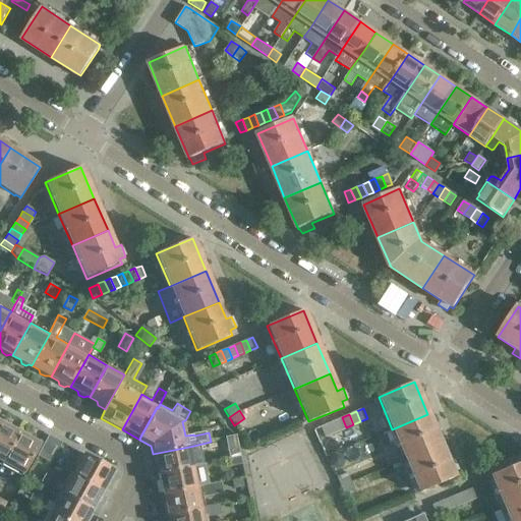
[(392,429),(405,460),(441,445),(427,414),(392,429)]
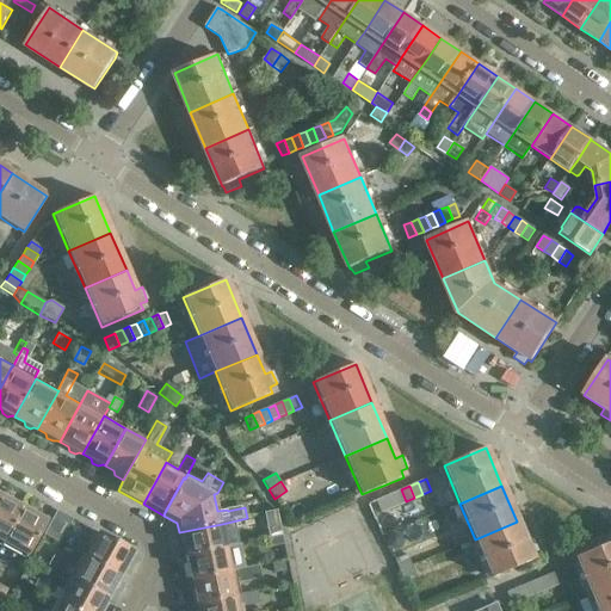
[(401,489),(393,493),(397,505),(406,501),(401,489)]
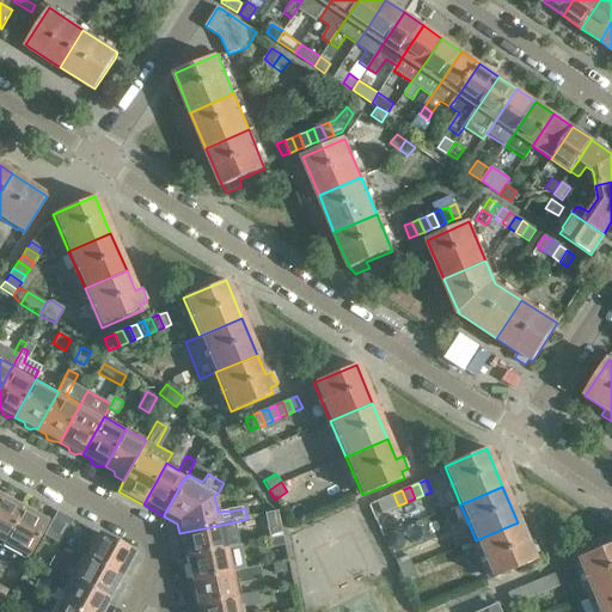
[(393,494),(385,497),(390,510),(398,506),(393,494)]
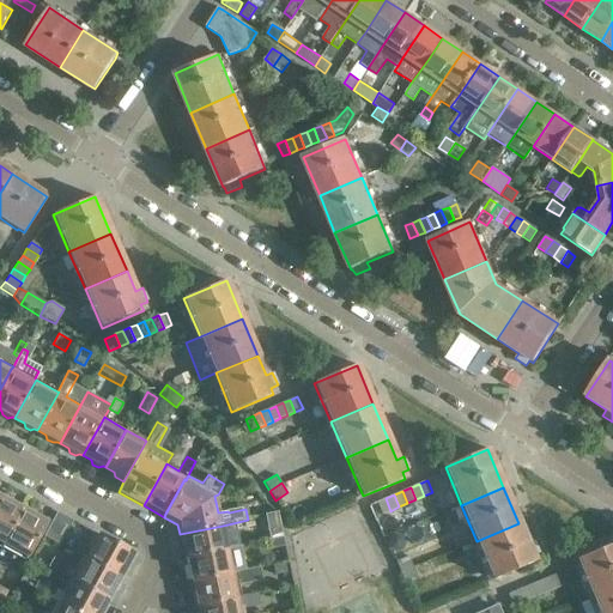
[(0,497),(0,546),(0,547),(2,545),(22,509),(12,504),(12,501),(6,497),(1,498),(0,497)]
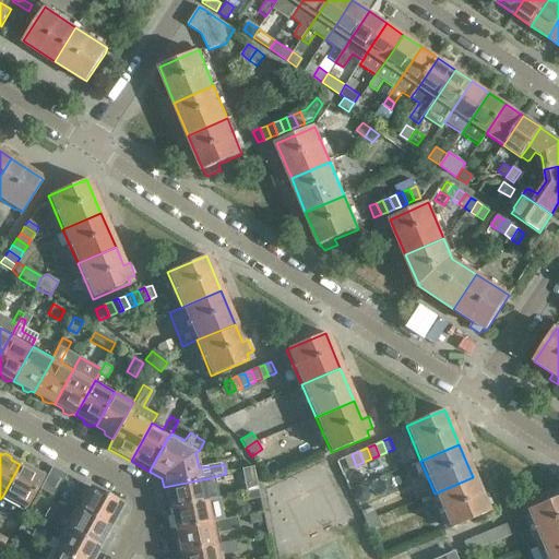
[(352,454),(344,458),(348,470),(356,466),(352,454)]
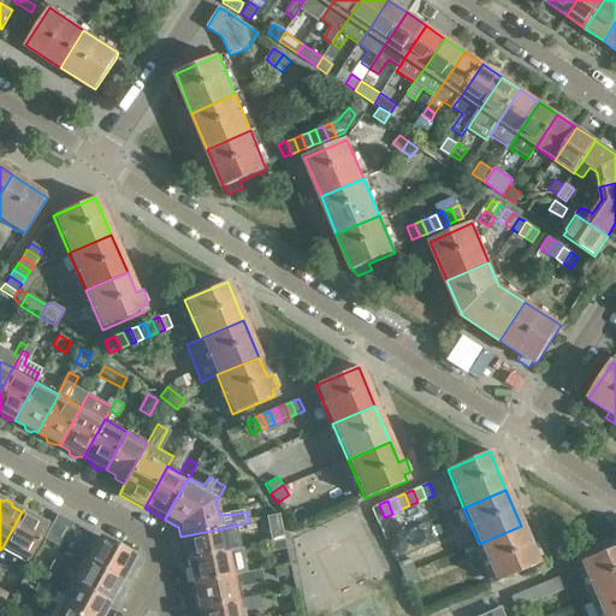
[(384,517),(379,504),(371,508),(377,520),(384,517)]
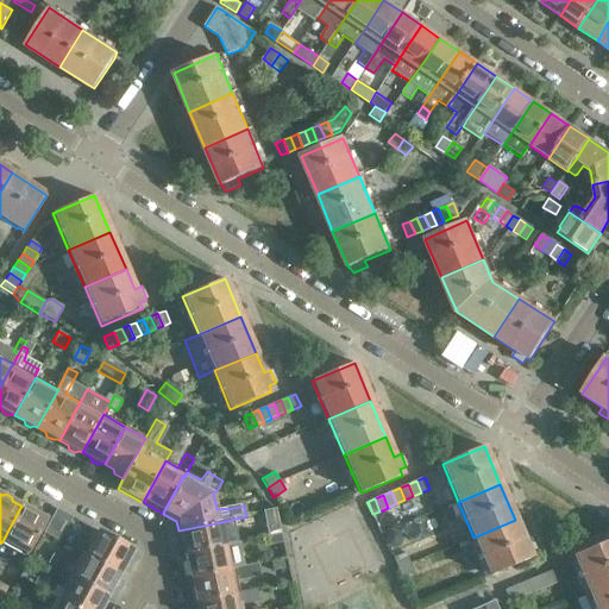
[(22,506),(2,541),(0,544),(24,557),(25,554),(27,556),(43,526),(41,525),(44,519),(35,513),(33,509),(27,506),(24,507),(22,506)]
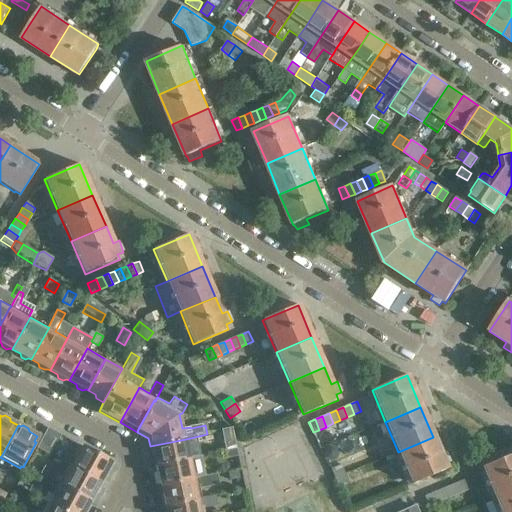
[(36,447),(37,448),(49,455),(56,441),(60,435),(47,427),(38,443),(36,447)]
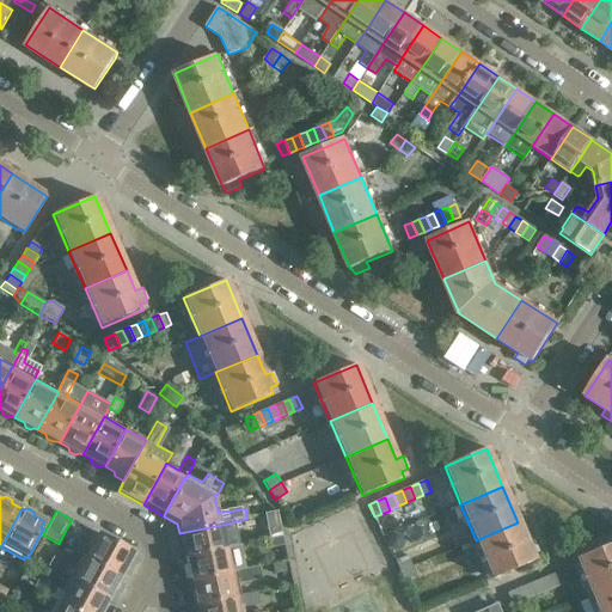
[(222,525),(179,533),(184,557),(227,549),(224,534),(249,528),(248,519),(222,525)]
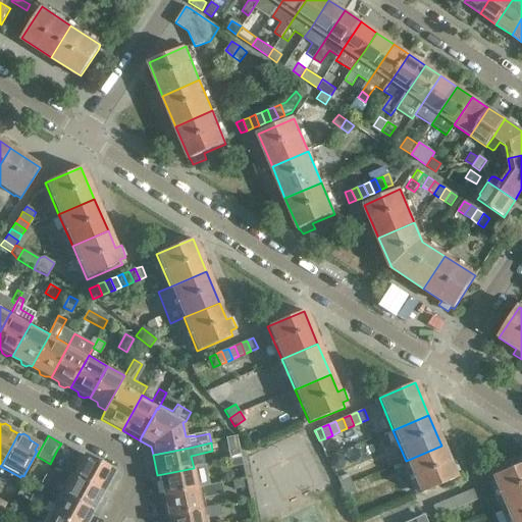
[(406,461),(420,494),(456,479),(454,474),(459,472),(455,461),(449,463),(441,446),(406,461)]
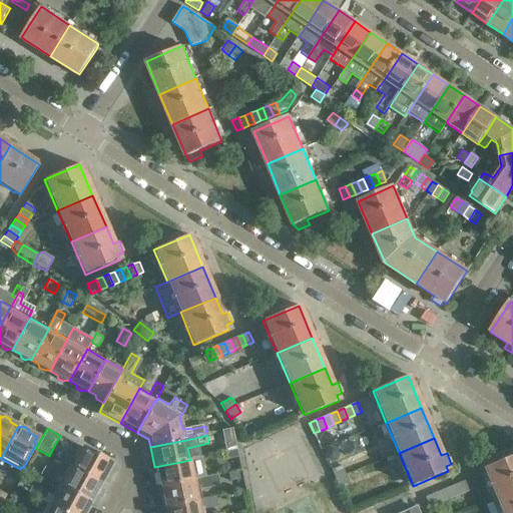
[(70,467),(102,484),(112,465),(81,447),(74,459),(65,454),(61,462),(70,467)]
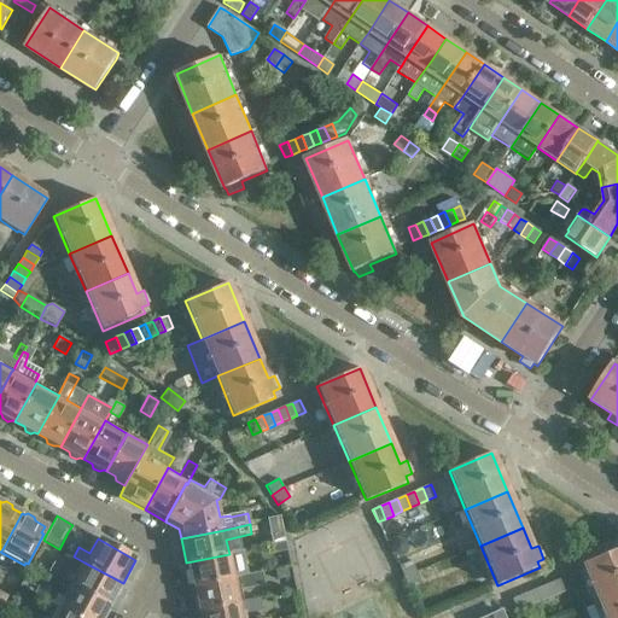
[(269,547),(272,555),(284,553),(283,543),(269,547)]
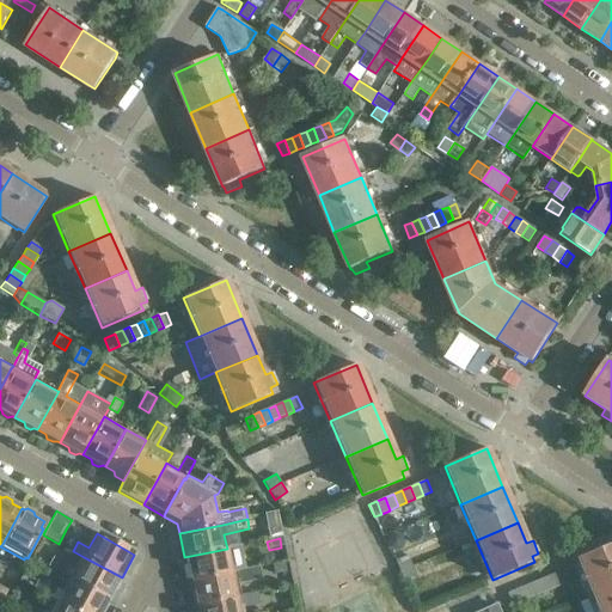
[(611,544),(576,560),(592,598),(611,588),(611,544)]
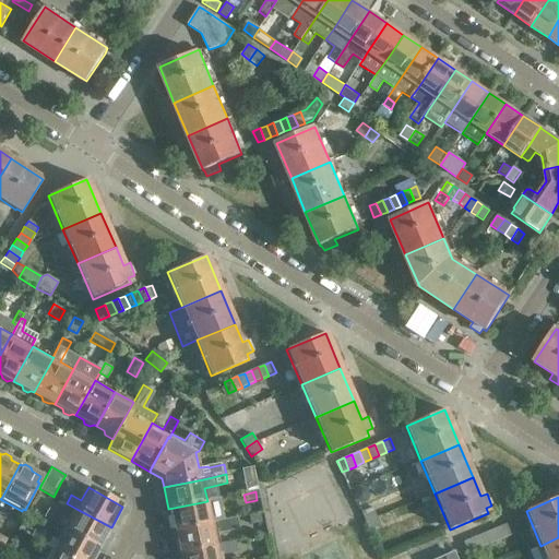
[(207,501),(168,509),(169,516),(173,531),(212,523),(207,501)]
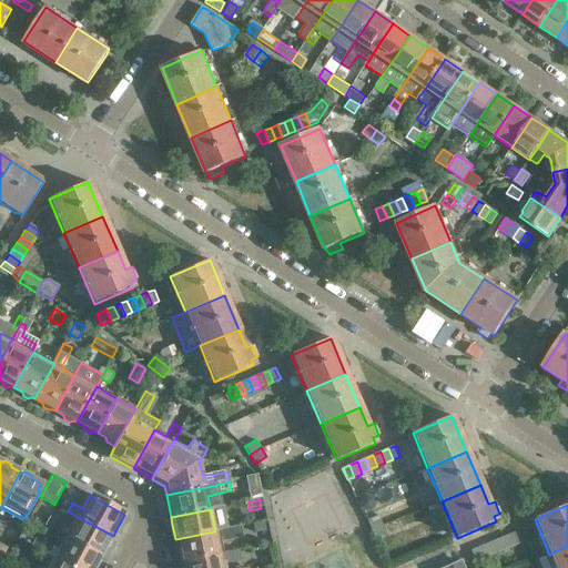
[(66,538),(67,538),(99,556),(101,557),(105,549),(113,536),(78,517),(70,530),(50,519),(46,527),(66,538)]
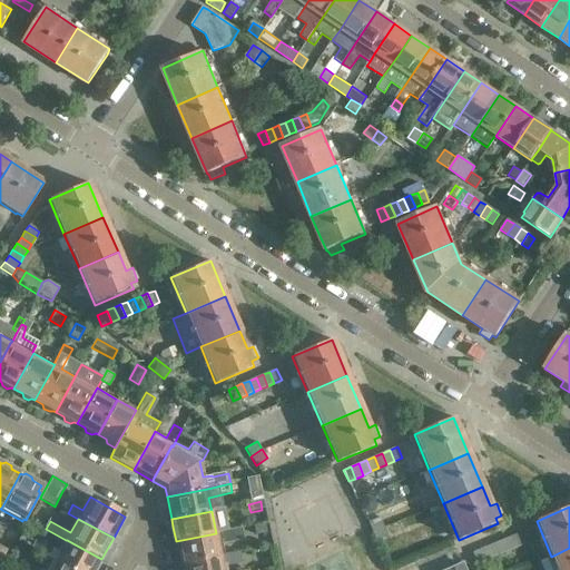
[(367,524),(371,533),(383,529),(379,520),(367,524)]
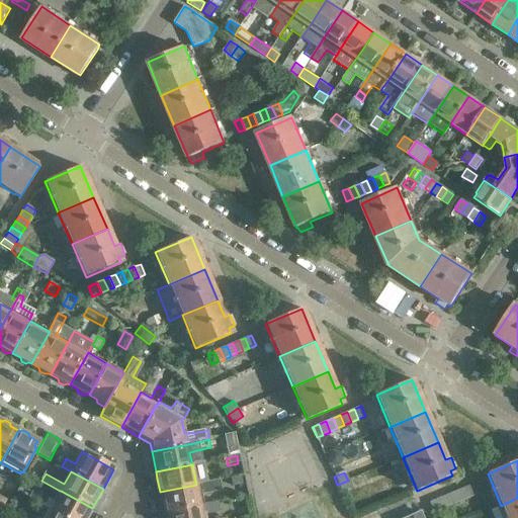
[(243,485),(241,476),(228,479),(230,488),(243,485)]
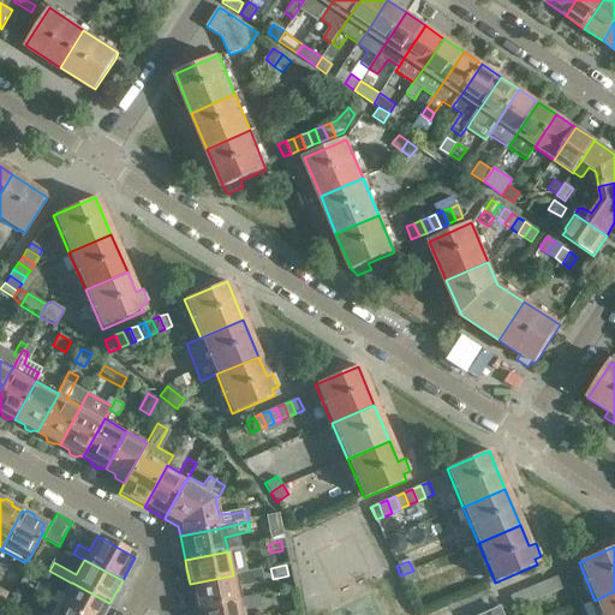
[(233,575),(190,584),(191,592),(195,609),(238,601),(238,598),(236,589),(264,583),(261,569),(233,575)]
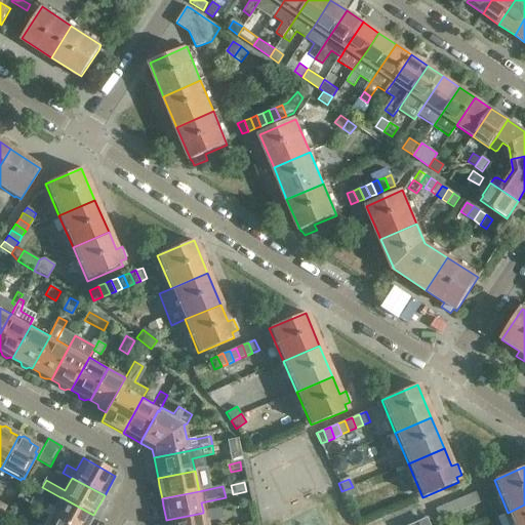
[(353,487),(341,491),(346,499),(356,495),(353,487)]
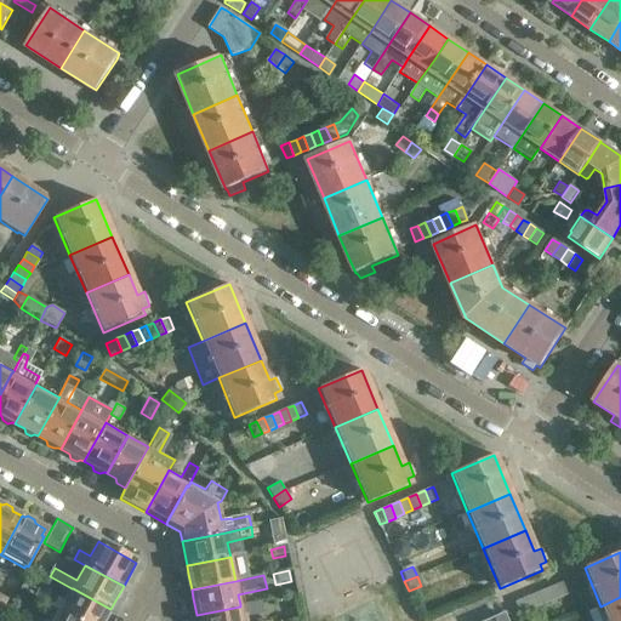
[(571,593),(567,580),(559,584),(564,596),(571,593)]
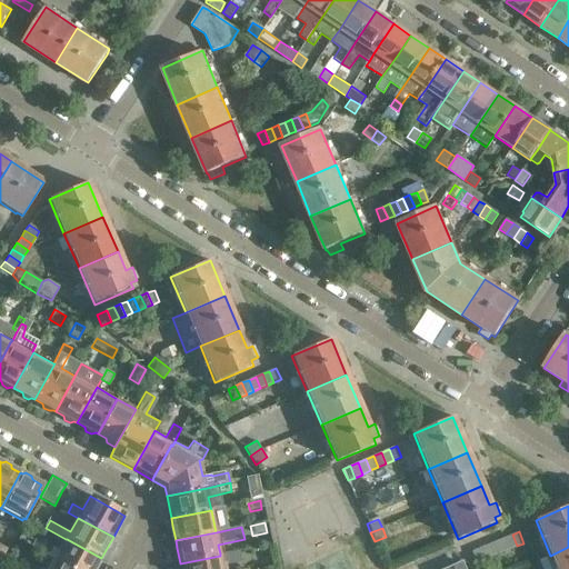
[(510,549),(517,546),(512,535),(505,538),(510,549)]
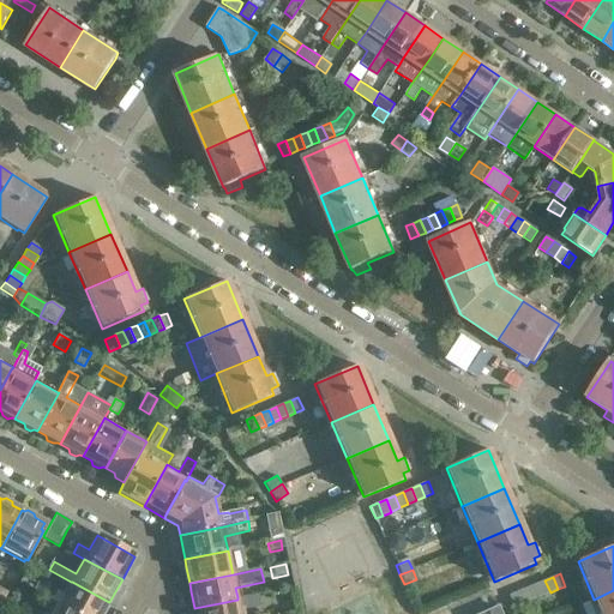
[(542,595),(551,593),(545,581),(537,583),(542,595)]
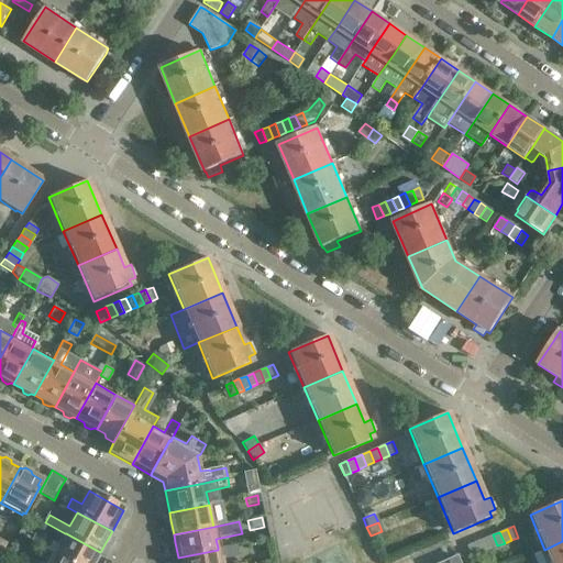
[(53,555),(54,554),(70,562),(94,562),(100,552),(98,551),(66,533),(65,533),(58,545),(42,537),(37,545),(53,555)]
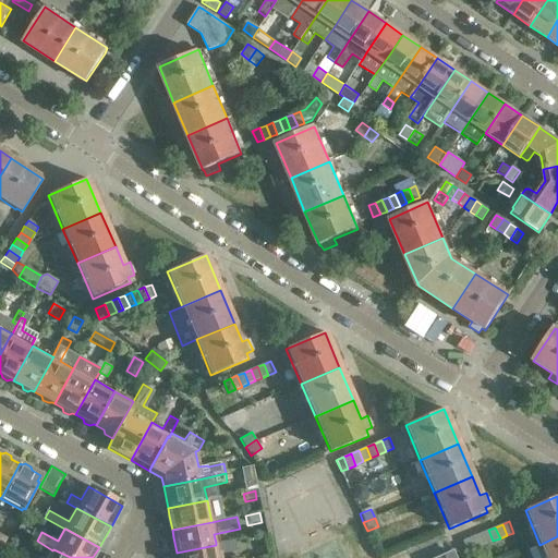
[(486,544),(493,541),(488,530),(482,533),(486,544)]
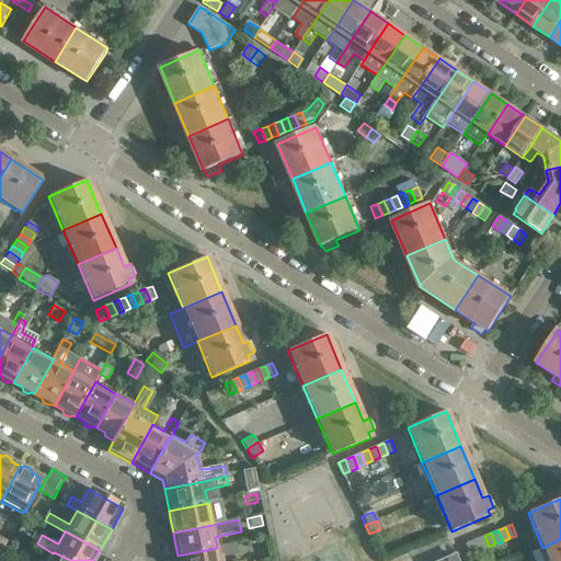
[(484,536),(478,538),(482,549),(489,547),(484,536)]
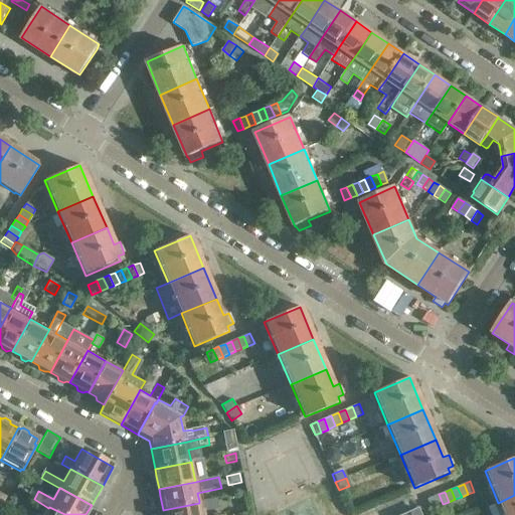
[(437,507),(443,504),(439,494),(433,497),(437,507)]
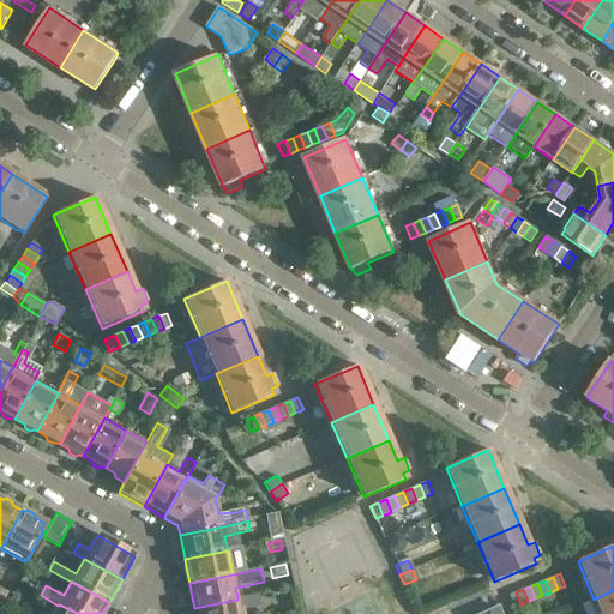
[(613,613),(613,591),(579,606),(583,613),(613,613)]
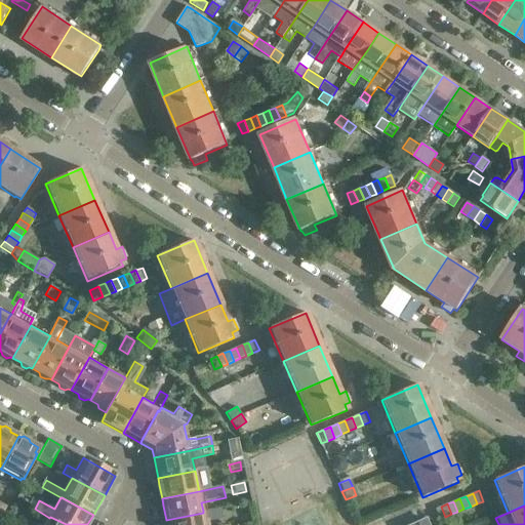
[(439,519),(445,517),(441,507),(434,509),(439,519)]
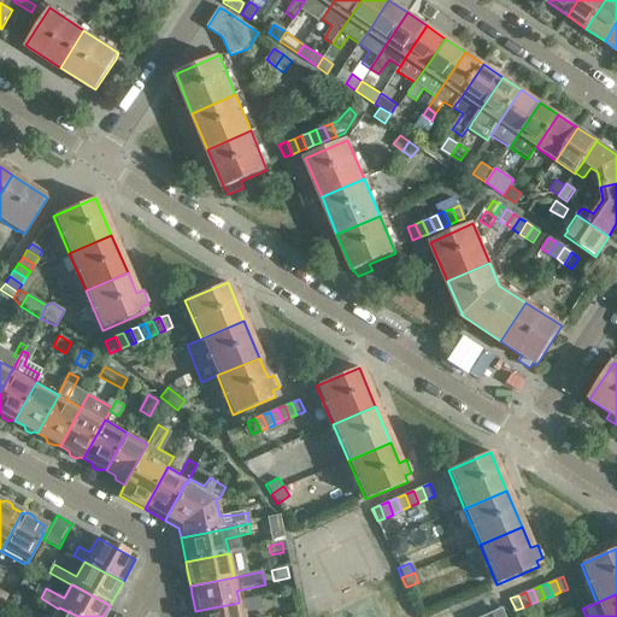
[(239,603),(195,611),(197,616),(241,616),(241,612),(260,610),(258,597),(239,600),(239,603)]
